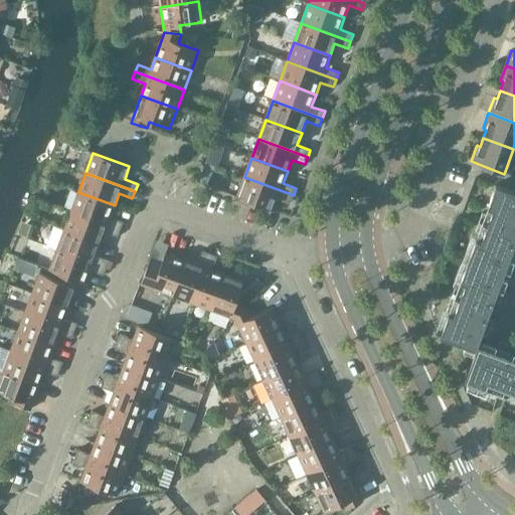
[(244,177),(236,197),(273,210),(278,198),(291,203),(294,195),(244,177)]
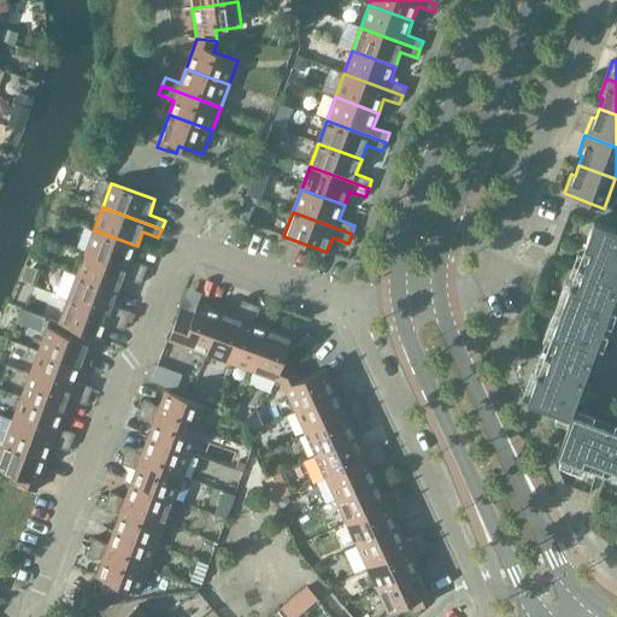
[(560,312),(604,329),(611,309),(616,311),(616,230),(594,222),(585,248),(591,251),(588,259),(579,256),(570,277),(580,281),(576,289),(570,287),(560,312)]
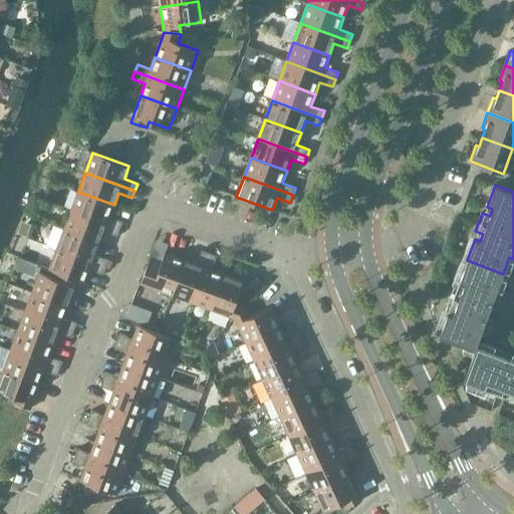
[(78,192),(71,211),(120,229),(123,222),(109,217),(114,205),(78,192)]
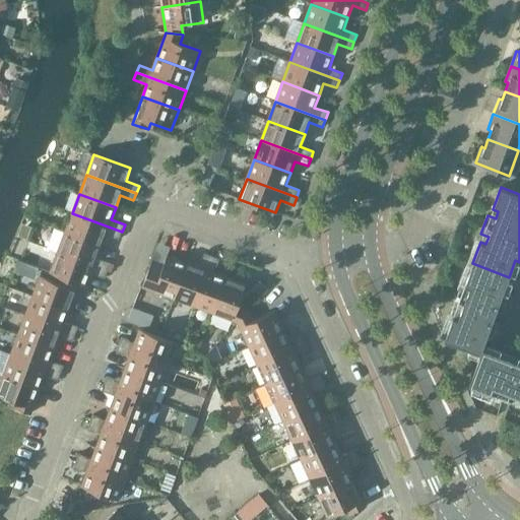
[(65,233),(102,246),(106,235),(119,240),(122,232),(72,213),(65,233)]
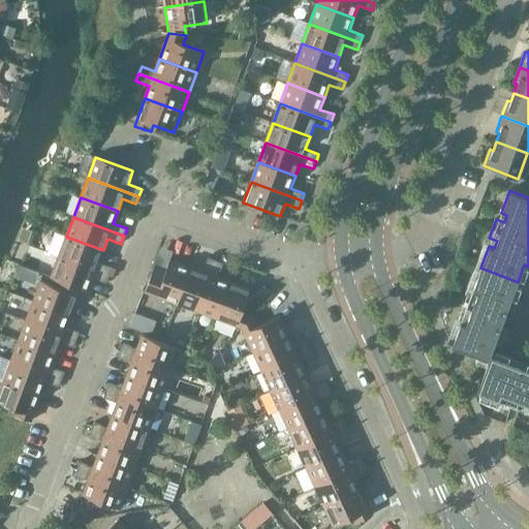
[(66,237),(58,256),(110,275),(112,268),(98,262),(103,250),(66,237)]
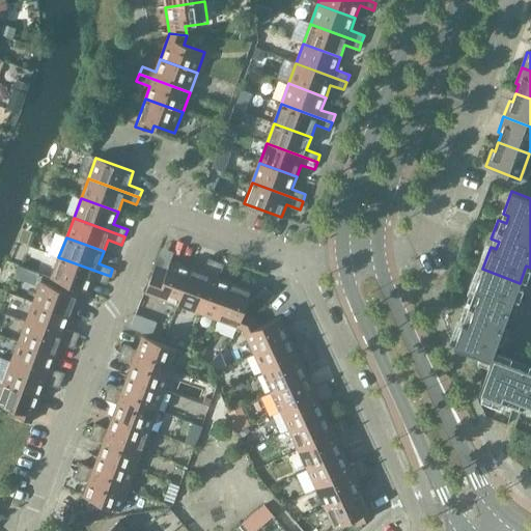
[(51,278),(64,283),(81,289),(88,291),(93,279),(107,284),(110,276),(58,257),(51,278)]
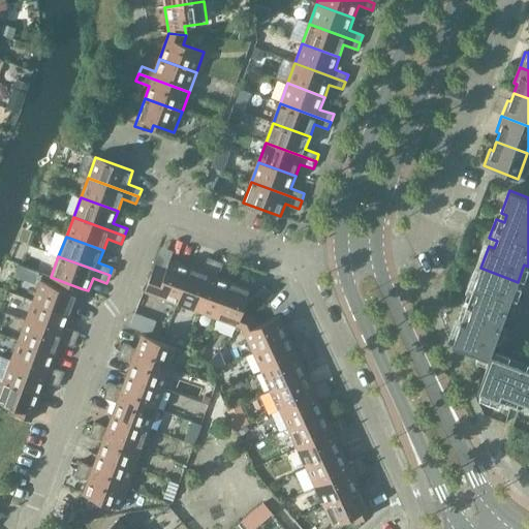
[(177,304),(196,311),(216,260),(208,257),(204,272),(191,267),(177,304)]
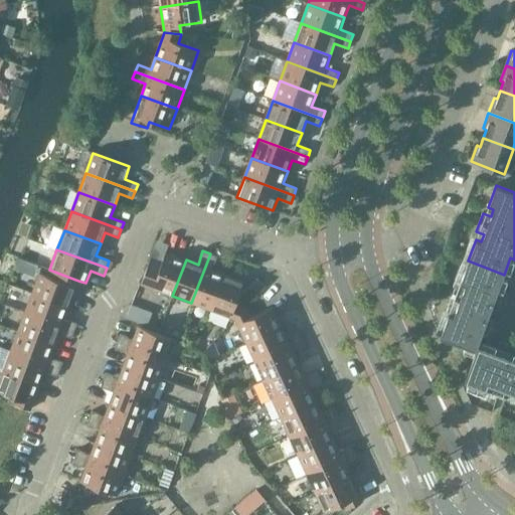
[(141,285),(172,296),(186,260),(166,252),(166,253),(162,264),(151,260),(141,285)]
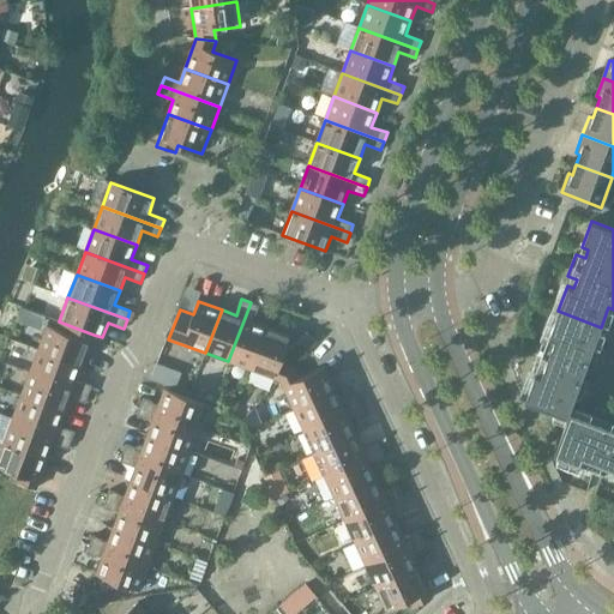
[(228,361),(252,369),(268,326),(253,321),(259,306),(251,302),(228,361)]
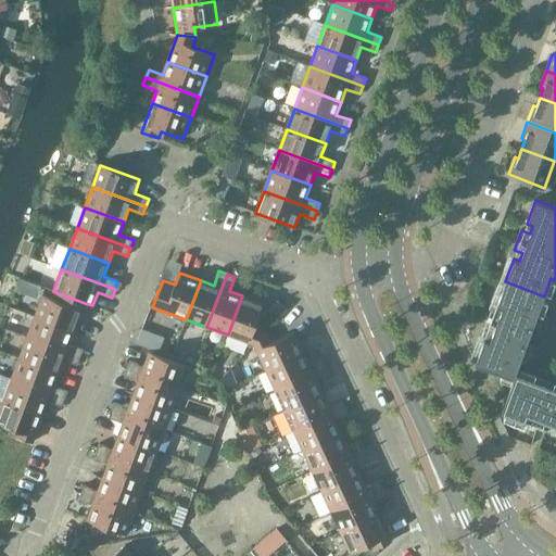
[(476,363),(514,378),(516,373),(520,359),(532,364),(539,345),(536,345),(541,335),(542,336),(548,317),(538,314),(544,297),(505,281),(496,304),(503,306),(500,314),(491,311),(483,331),(492,335),(490,341),(484,339),(476,363)]
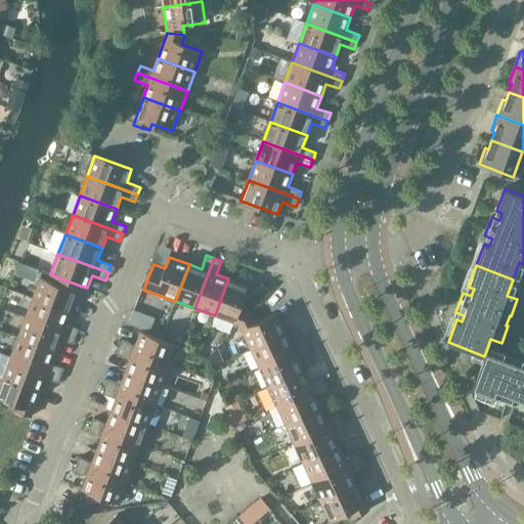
[(41,278),(33,299),(70,312),(80,286),(63,279),(61,286),(41,278)]
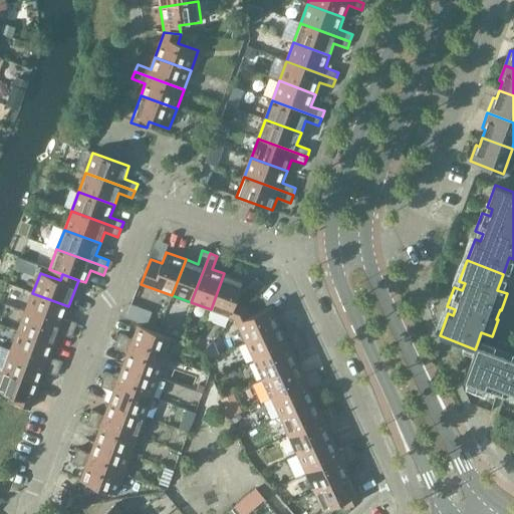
[(211,309),(235,318),(245,307),(235,303),(244,281),(224,273),(211,309)]
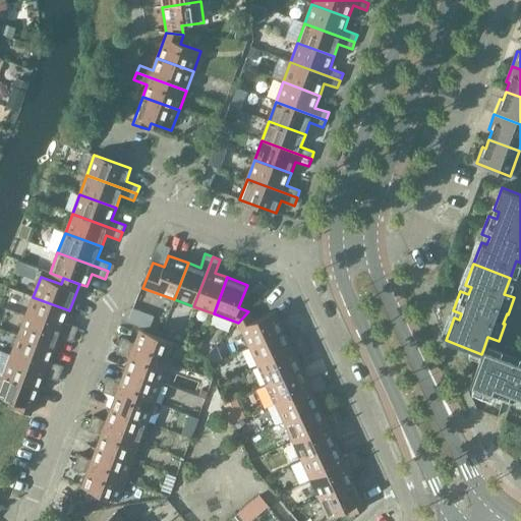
[(33,297),(25,316),(75,335),(78,328),(65,323),(69,310),(33,297)]
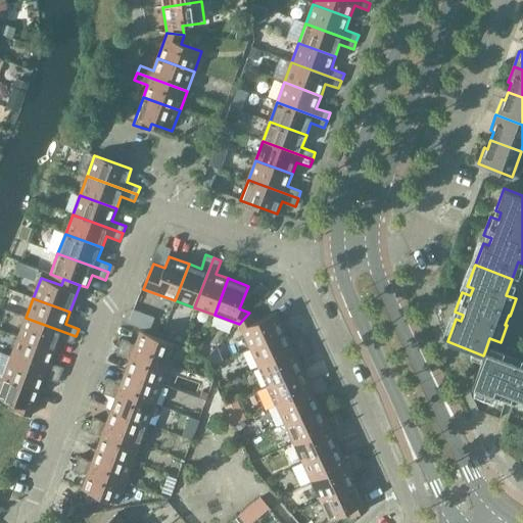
[(239,324),(250,348),(286,332),(277,313),(254,323),(249,313),(239,324)]
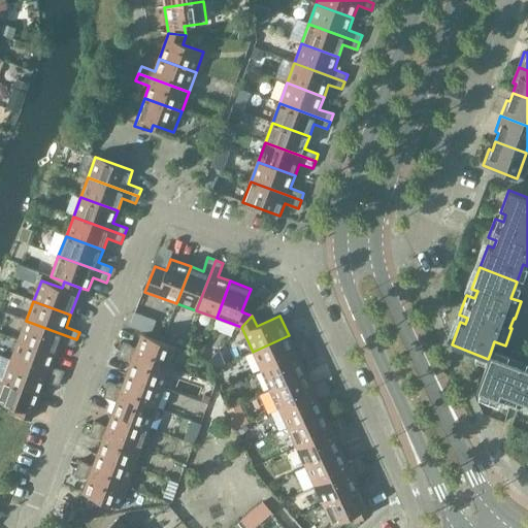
[(26,321),(19,340),(56,354),(60,341),(73,347),(76,339),(26,321)]
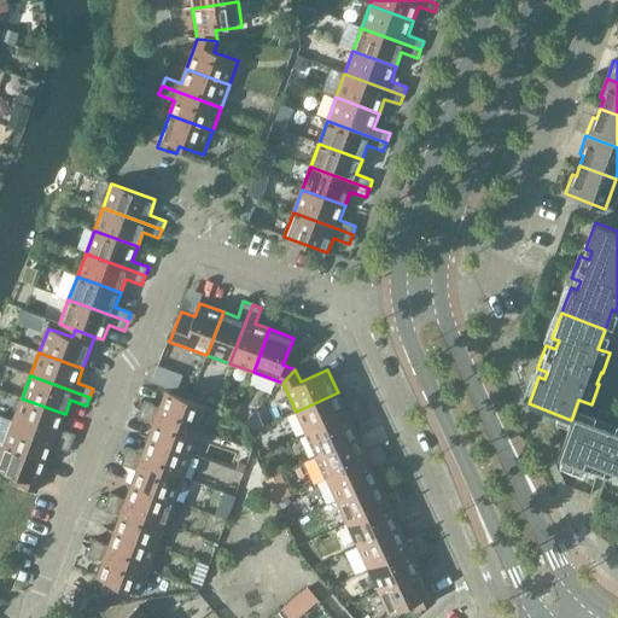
[(141,410),(200,432),(209,408),(167,391),(161,407),(145,401),(141,410)]
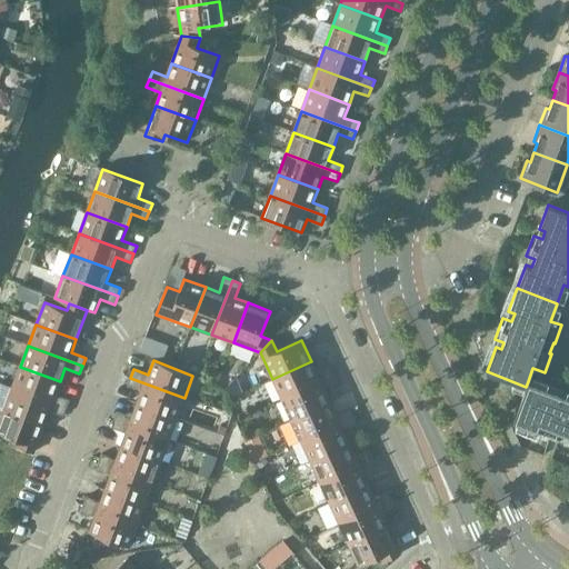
[(272,379),(281,399),(335,376),(331,368),(317,375),(311,361),(272,379)]
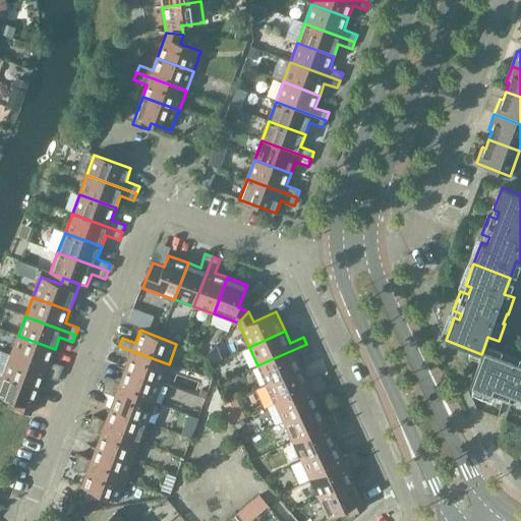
[(11,355),(61,373),(63,366),(50,361),(55,349),(18,336),(11,355)]
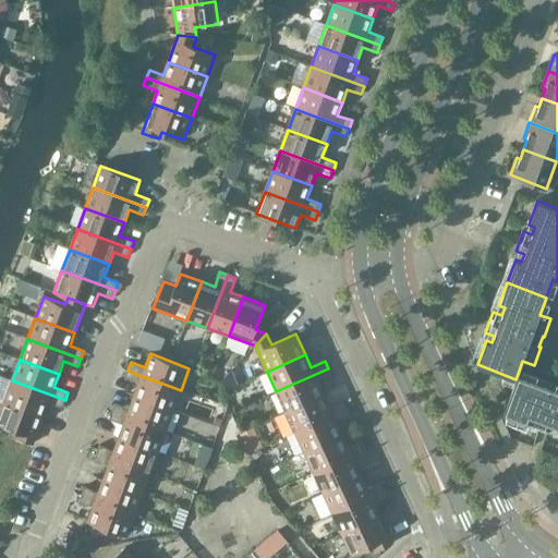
[(328,368),(276,391),(286,412),(324,395),(318,383),(331,376),(328,368)]
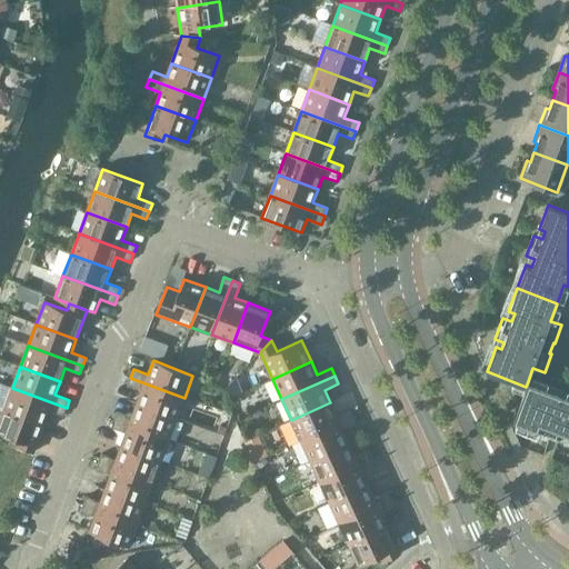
[(568,385),(568,383),(550,377),(547,388),(528,381),(526,387),(513,421),(538,430),(540,425),(547,427),(543,437),(565,445),(568,435),(568,385)]
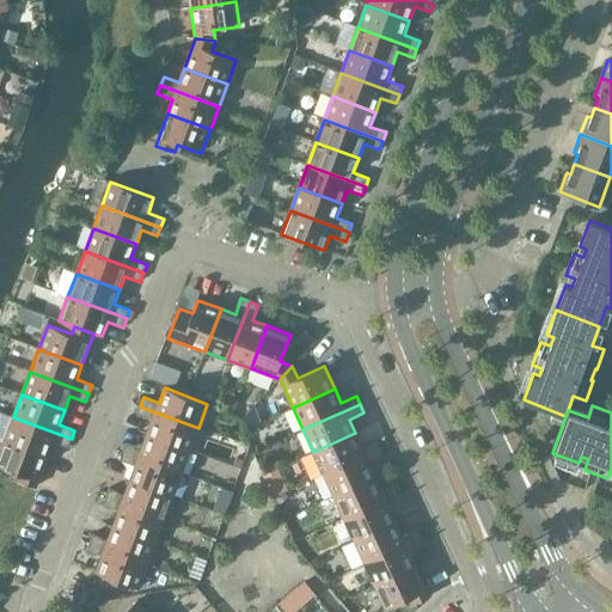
[(199,428),(140,407),(136,415),(152,421),(147,435),(190,451),(199,428)]
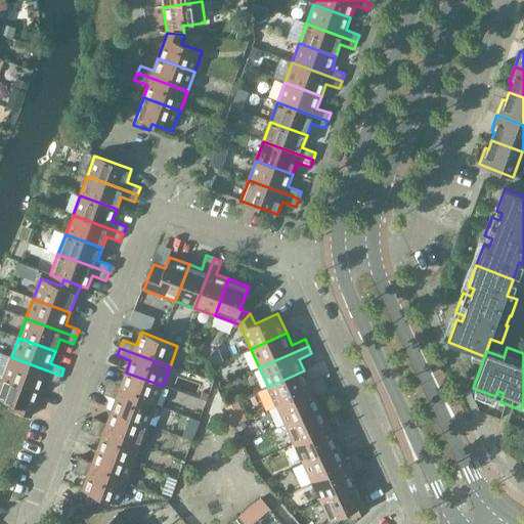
[(4,377),(41,391),(45,379),(58,384),(61,376),(11,357),(4,377)]
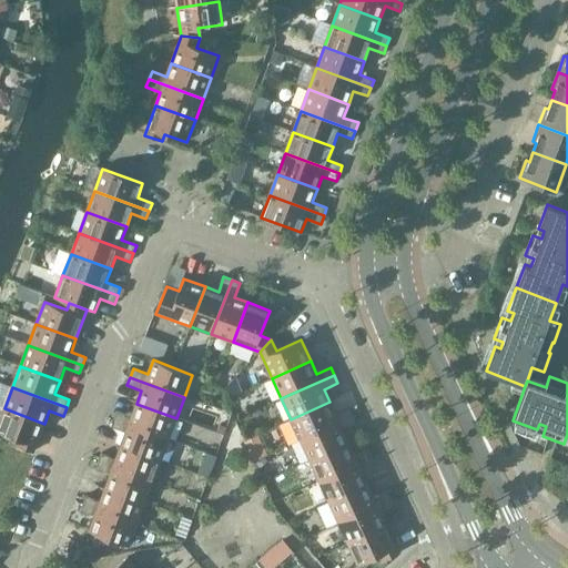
[(330,402),(291,419),(301,439),(353,416),(350,408),(335,415),(330,402)]
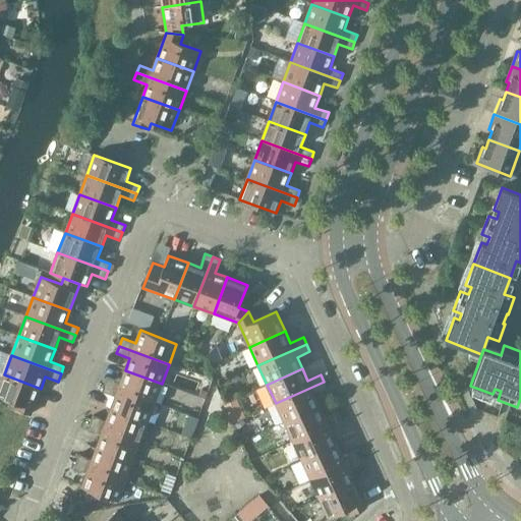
[(108,377),(105,385),(155,403),(162,384),(125,370),(121,382),(108,377)]
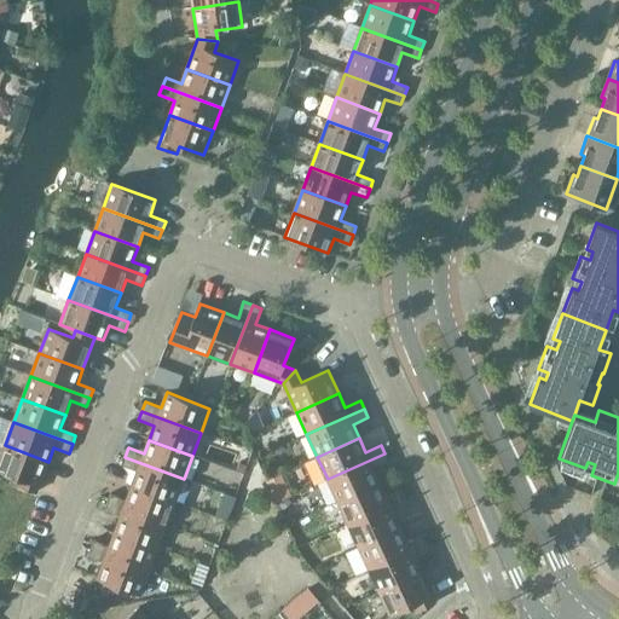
[(48,462),(5,445),(0,457),(0,470),(19,479),(17,486),(36,493),(48,462)]
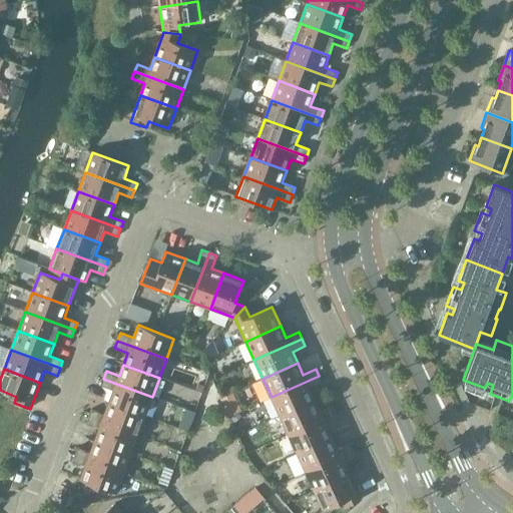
[(272,397),(280,416),(315,400),(310,389),(322,383),(319,376),(272,397)]
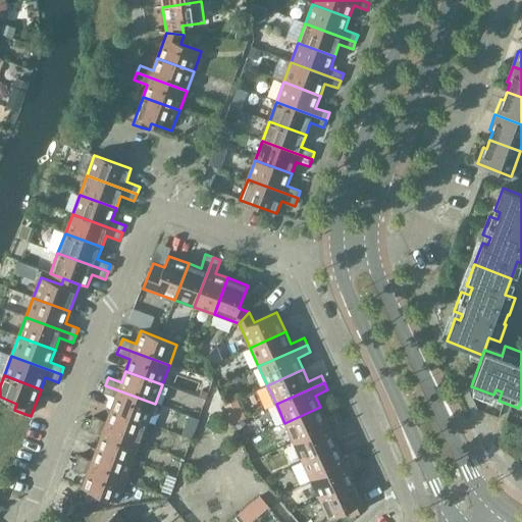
[(115,398),(111,410),(148,423),(155,404),(105,385),(102,393),(115,398)]
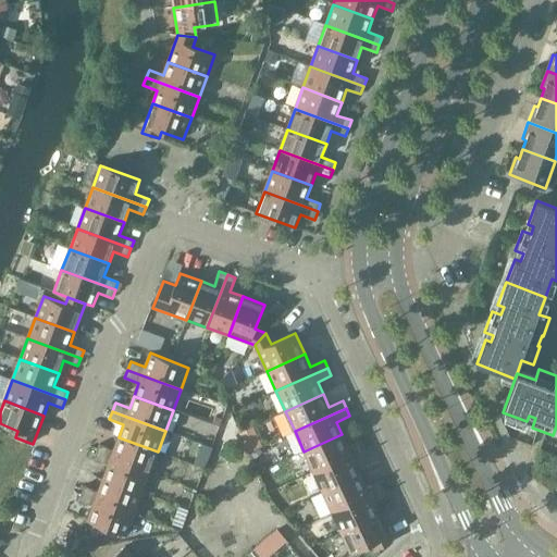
[(342,434),(304,452),(313,472),(364,448),(361,441),(347,447),(342,434)]
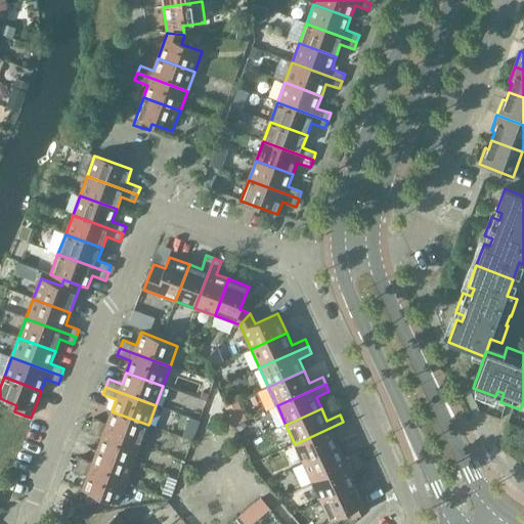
[(93,419),(91,426),(141,444),(148,425),(112,411),(107,424),(93,419)]
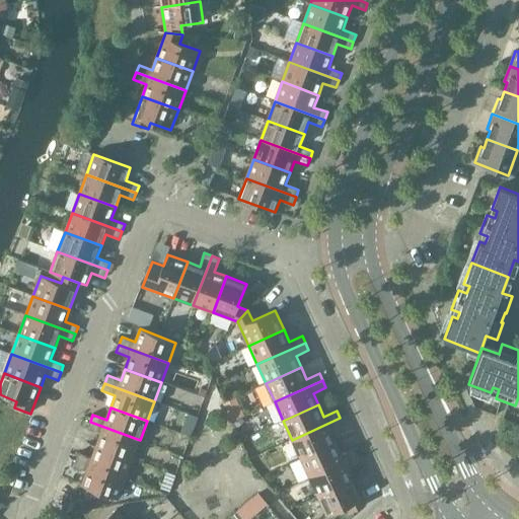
[(240,409),(229,414),(232,422),(243,417),(240,409)]
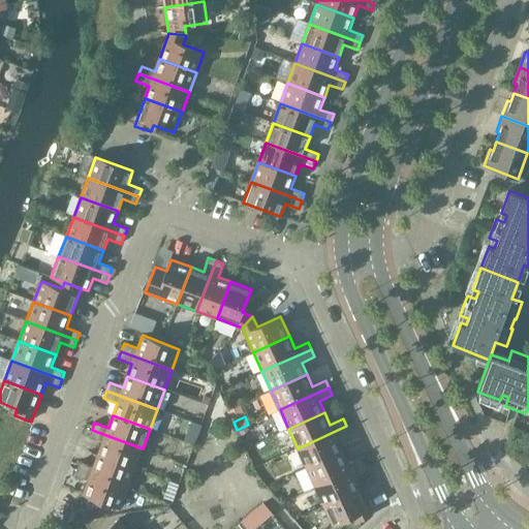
[(298,448),(306,467),(342,452),(337,439),(350,433),(346,426),(298,448)]
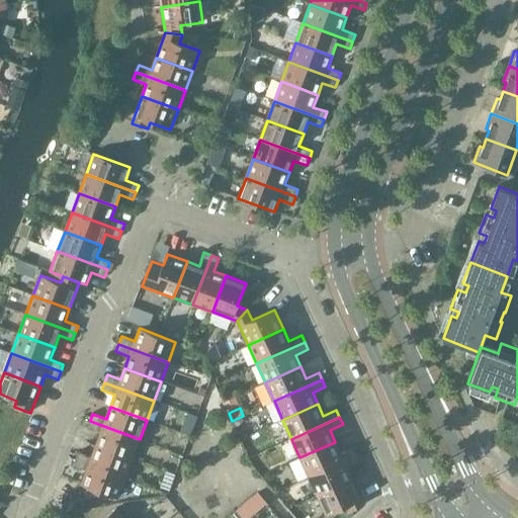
[(100,433),(96,445),(133,458),(140,439),(90,421),(87,428),(100,433)]
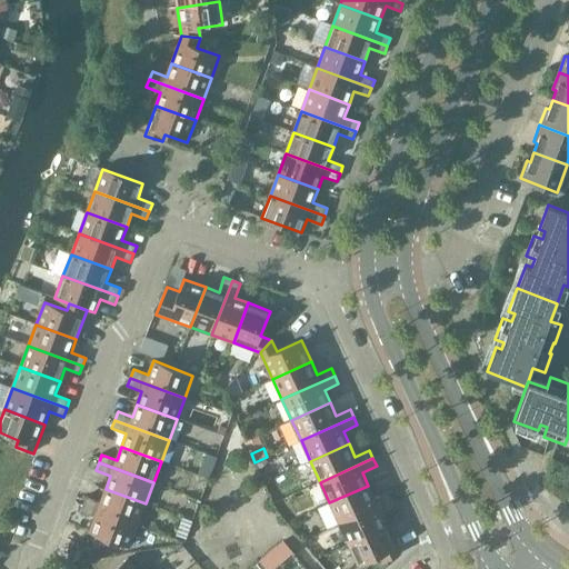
[(329,502),(339,523),(391,499),(388,491),(373,498),(368,486),(329,502)]
